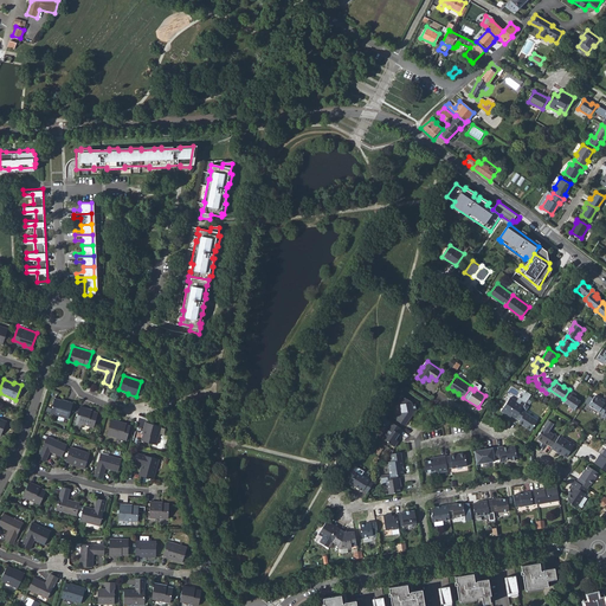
[(571,395),(573,392),(569,389),(563,399),(562,400),(571,405),(569,406),(575,410),(581,401),(575,397),(575,398),(571,395)]
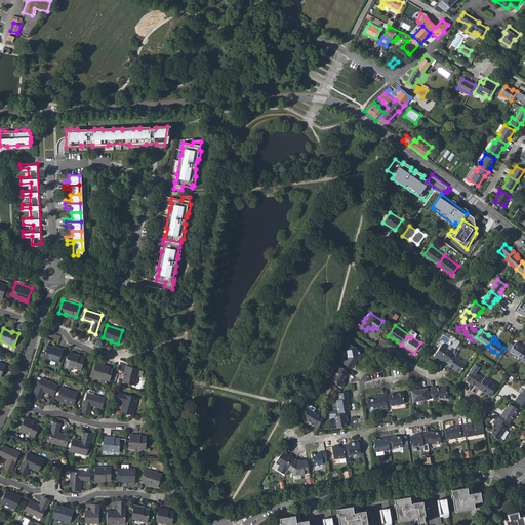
[(352,368),(360,354),(358,353),(358,350),(357,348),(351,344),(348,349),(349,356),(347,359),(344,359),(341,362),(352,368)]
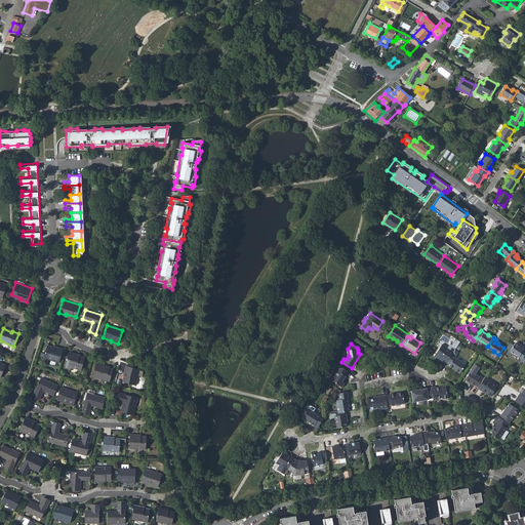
[(441,358),(447,361),(452,354),(454,351),(442,344),(435,355),(441,359),(441,358)]
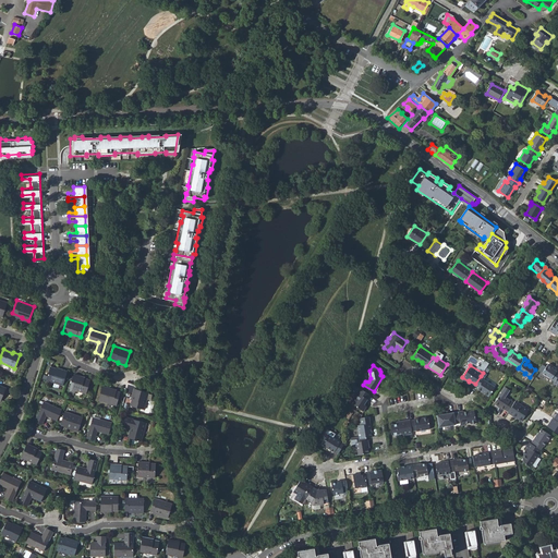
[(538,371),(555,381),(557,376),(557,372),(553,368),(548,365),(546,367),(543,365),(538,371)]
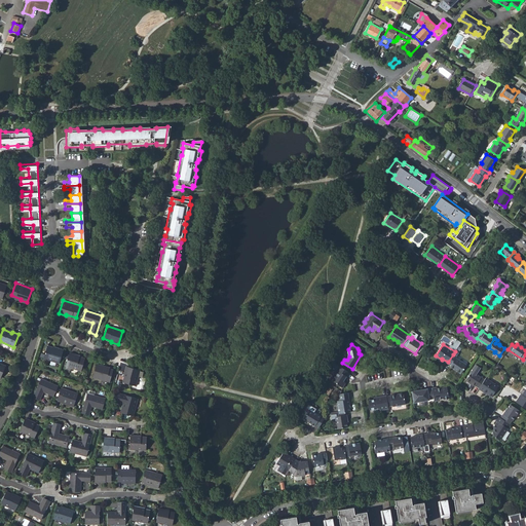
[(46,347),(42,359),(59,364),(63,350),(57,348),(57,349),(46,347)]
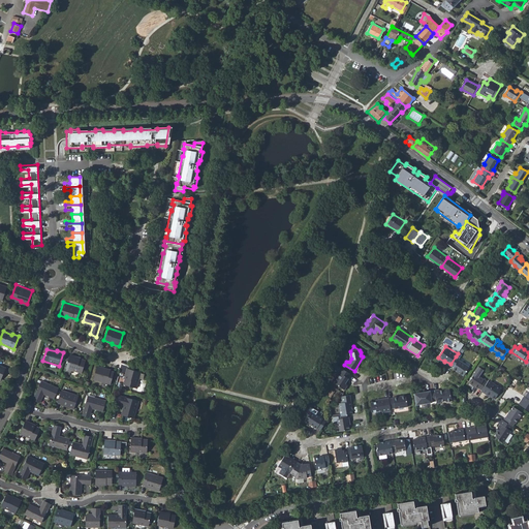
[(458,353),(456,356),(450,364),(454,367),(453,368),(463,375),(469,367),(458,360),(462,354),(459,352),(458,353)]
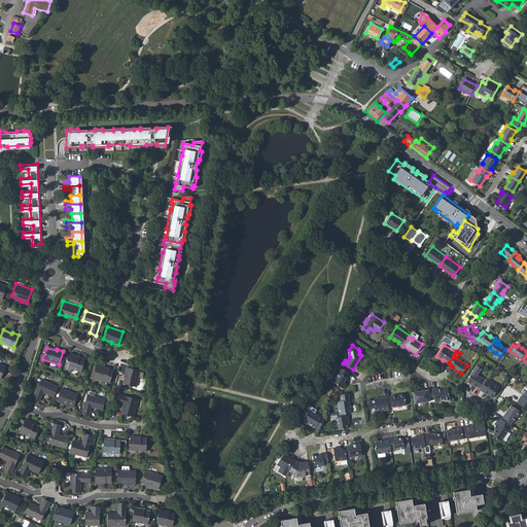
[(70,354),(66,366),(81,372),(85,360),(77,357),(77,356),(70,354)]
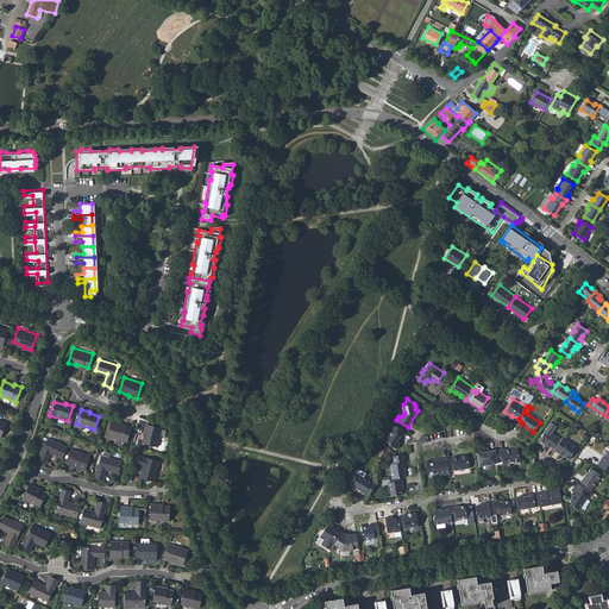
[(157,444),(163,425),(146,420),(144,429),(145,431),(143,440),(157,444)]
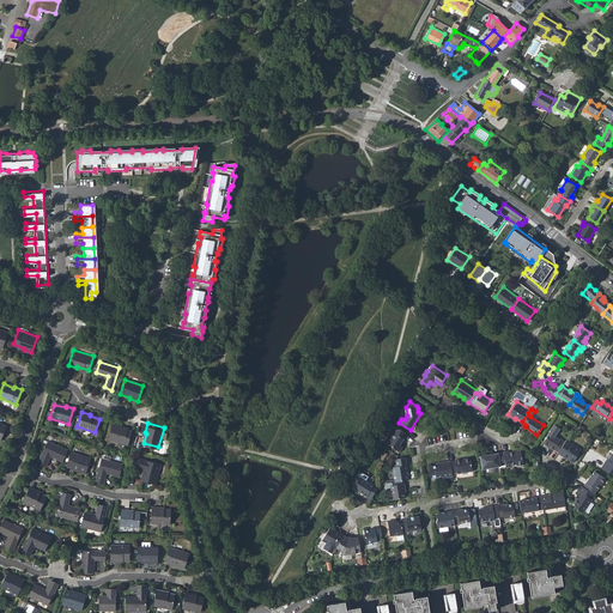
[(108,438),(128,445),(132,430),(113,424),(108,438)]
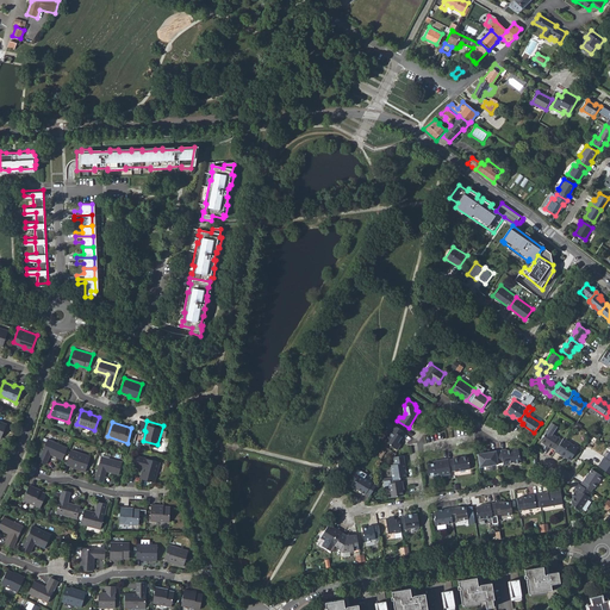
[(403,436),(405,431),(393,423),(390,428),(391,428),(386,435),(388,436),(385,441),(397,449),(400,443),(398,441),(402,436),(403,436)]
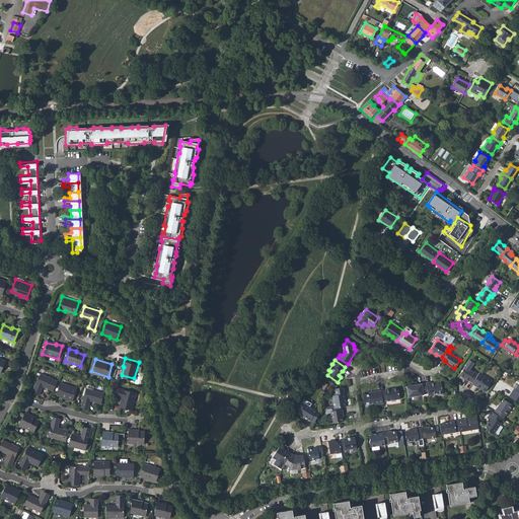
[(469,380),(472,383),(474,380),(478,374),(469,369),(474,362),(469,360),(459,375),(469,381),(469,380)]
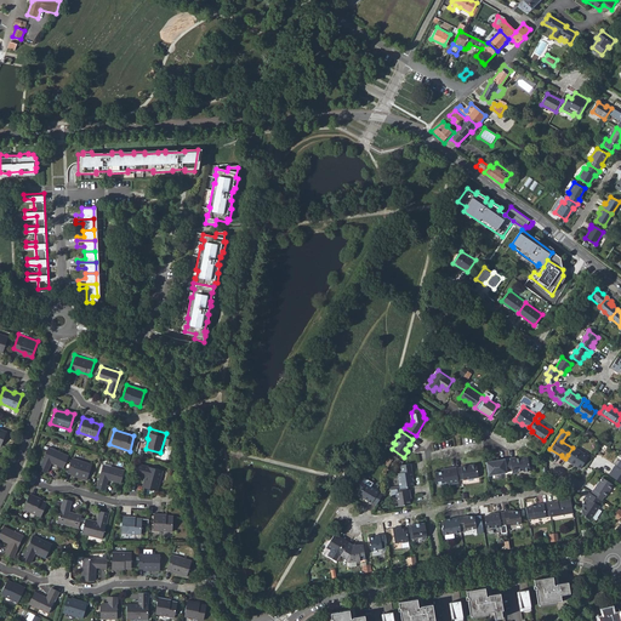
[(51,461),(64,467),(69,455),(49,446),(39,467),(47,471),(51,461)]
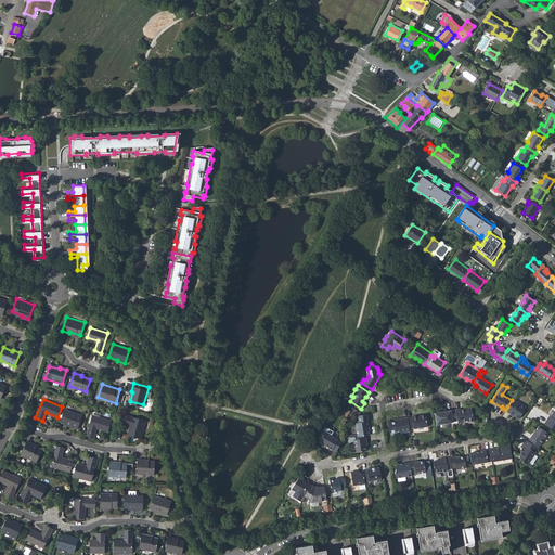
[(526,408),(513,399),(512,400),(507,407),(505,410),(512,414),(512,413),(519,418),(526,408)]
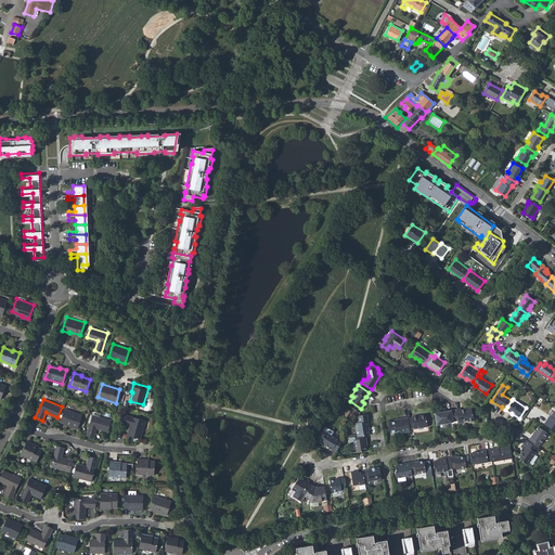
[(64,408),(61,420),(69,423),(69,424),(77,426),(81,413),(64,408)]
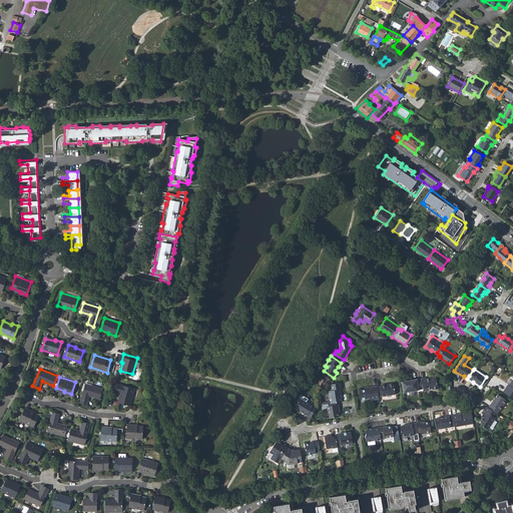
[(426,377),(422,378),(424,389),(424,391),(428,390),(428,389),(432,388),(433,389),(441,388),(440,382),(437,382),(436,378),(434,379),(433,377),(426,378),(426,377)]
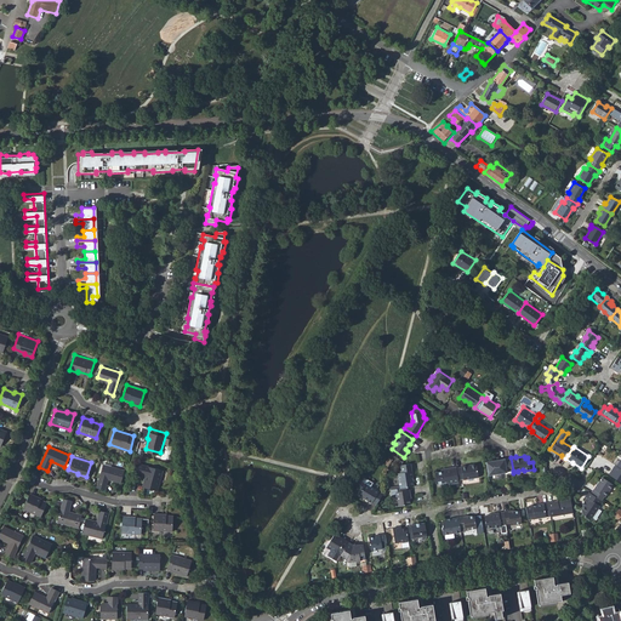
[(507,471),(513,471),(511,457),(505,459),(488,461),(490,476),(496,474),(502,473),(508,472),(507,471)]
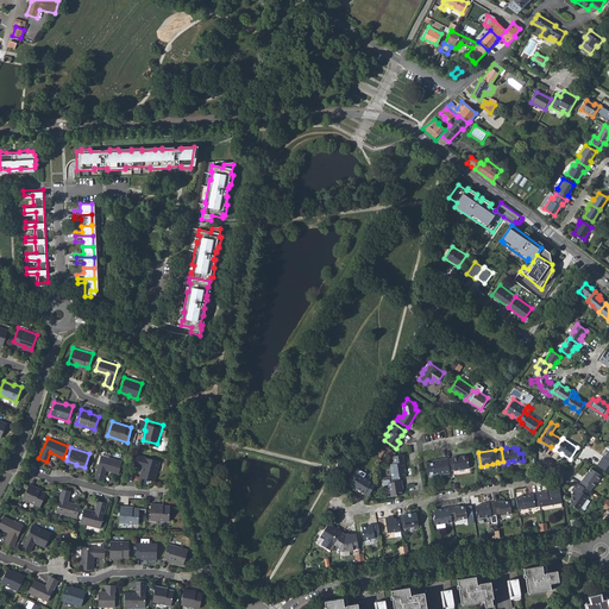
[(597,465),(608,472),(608,451),(603,459),(602,459),(597,465)]
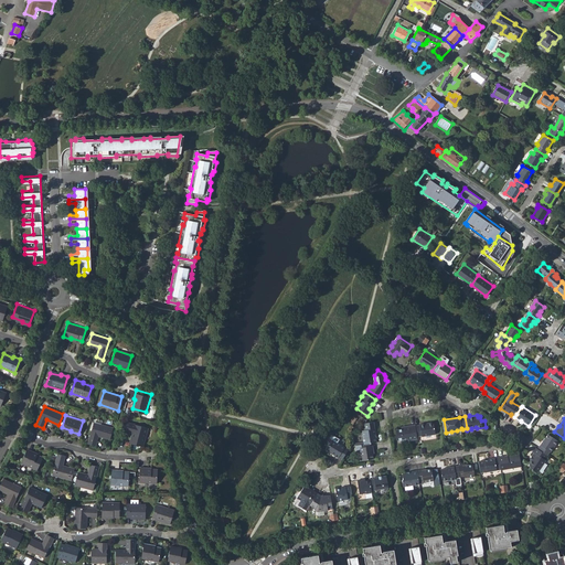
[(132,432),(130,440),(144,445),(148,426),(126,420),(124,429),(132,432)]
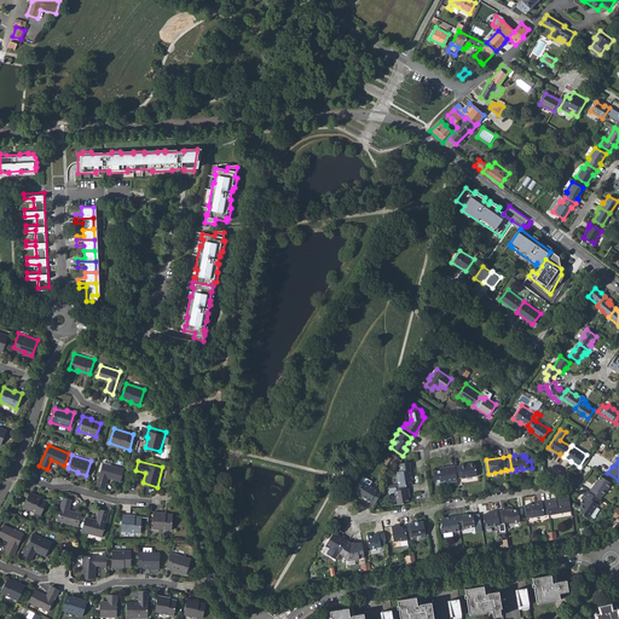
[(461,466),(456,466),(457,478),(463,476),(463,478),(478,475),(475,461),(461,464),(461,466)]
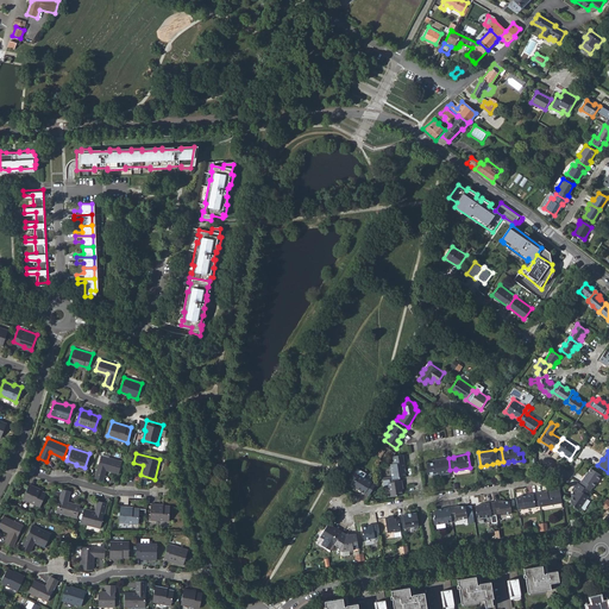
[(106,470),(119,473),(123,460),(102,454),(95,476),(102,479),(106,470)]
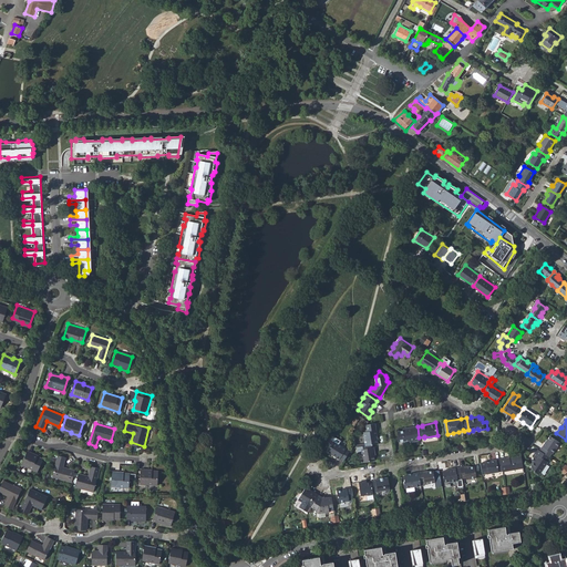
[(375,430),(374,423),(367,424),(367,430),(364,430),(364,432),(363,432),(366,445),(373,444),(378,443),(377,435),(378,435),(377,430),(375,430)]
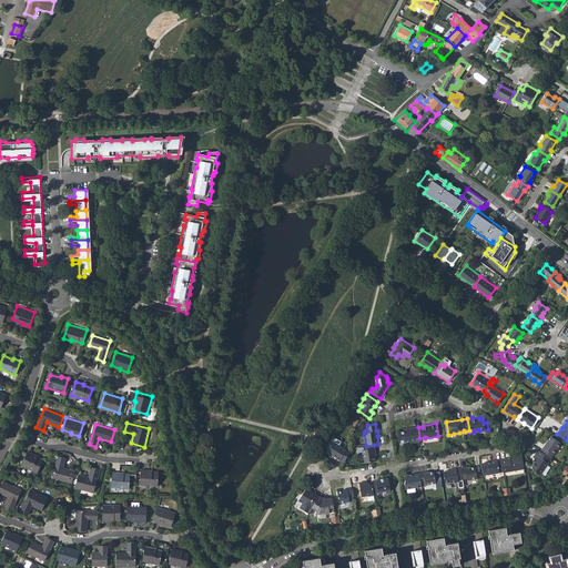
[(411,443),(421,442),(419,438),(418,427),(417,426),(408,428),(408,430),(398,432),(401,444),(409,442),(411,443)]
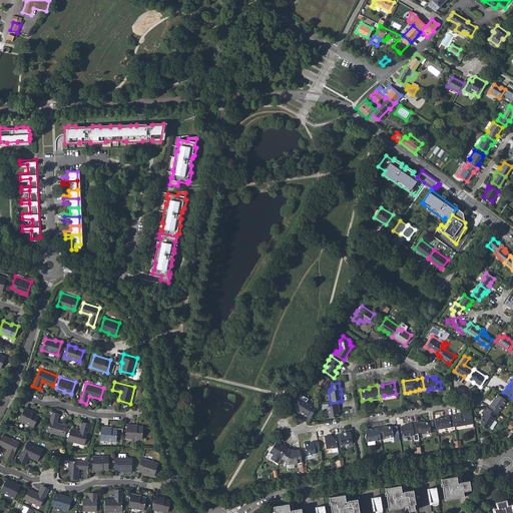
[(492,405),(491,404),(489,407),(497,413),(499,410),(500,410),(507,400),(498,395),(496,398),(495,397),(493,401),(494,401),(492,405)]
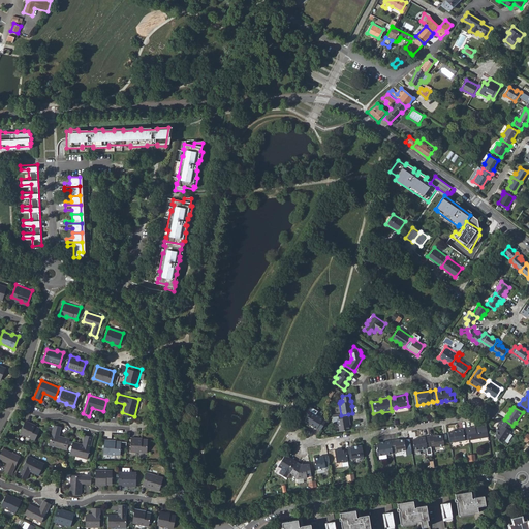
[(317,427),(321,429),(325,421),(315,414),(311,412),(308,416),(307,415),(305,419),(313,424),(312,425),(317,428),(317,427)]
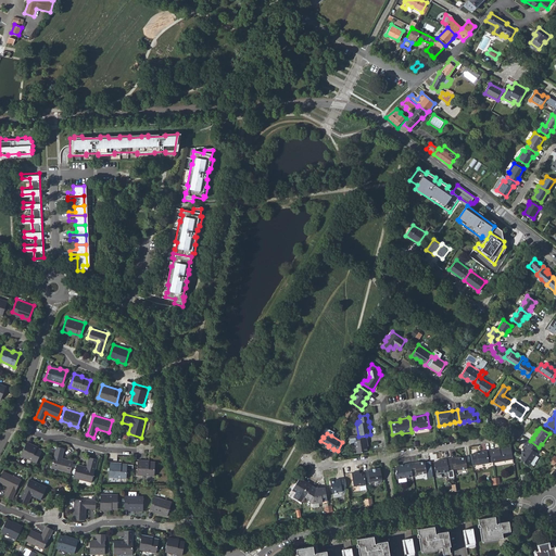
[(355,441),(357,453),(368,451),(367,443),(368,443),(367,439),(366,439),(366,436),(358,437),(356,437),(356,441),(355,441)]
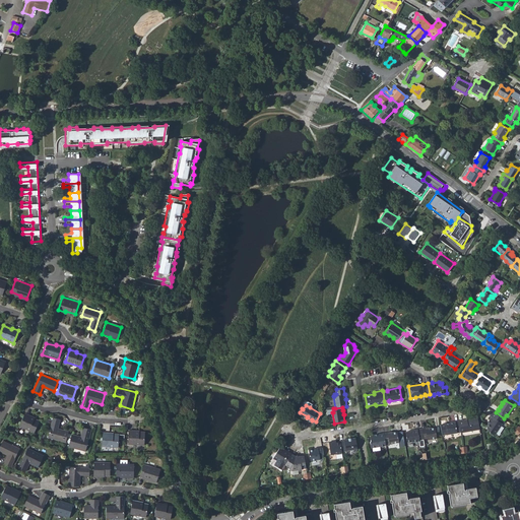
[(501,421),(504,418),(496,412),(494,411),(491,414),(493,416),(491,419),(492,420),(488,426),(489,431),(495,435),(503,423),(501,421)]
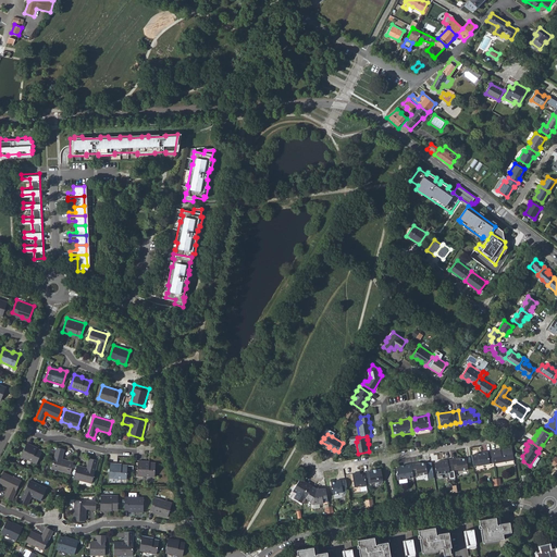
[(23,444),(17,457),(34,463),(38,452),(29,447),(29,446),(23,444)]
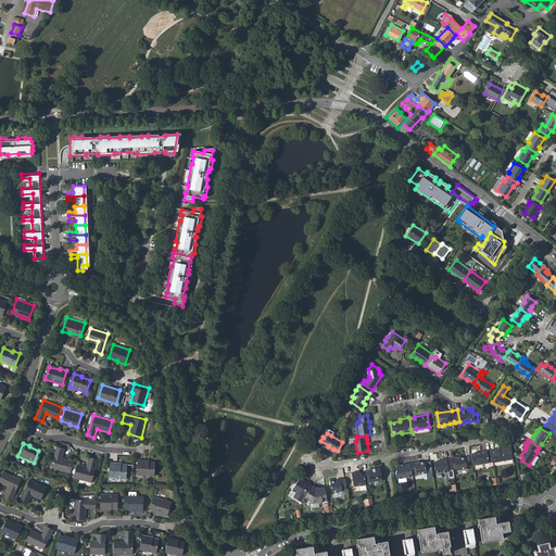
[(49,467),(68,474),(72,462),(61,458),(63,450),(55,447),(49,467)]
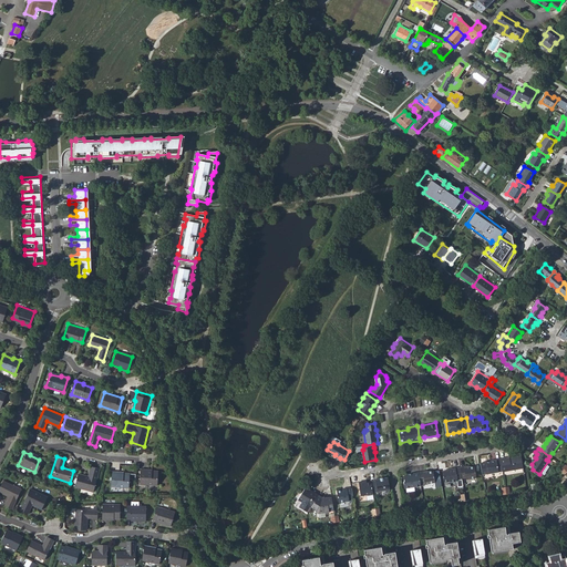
[(503,471),(523,467),(521,456),(513,457),(509,460),(509,457),(501,459),(503,471)]
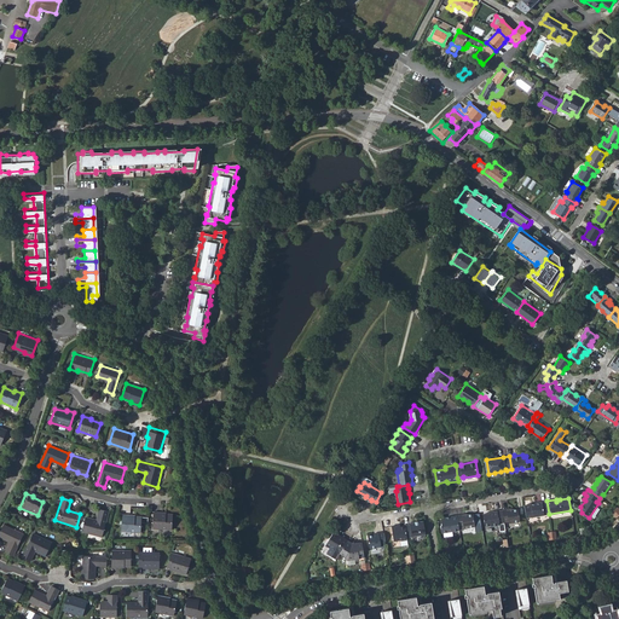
[(527,518),(549,514),(547,501),(542,502),(542,503),(525,505),(527,518)]
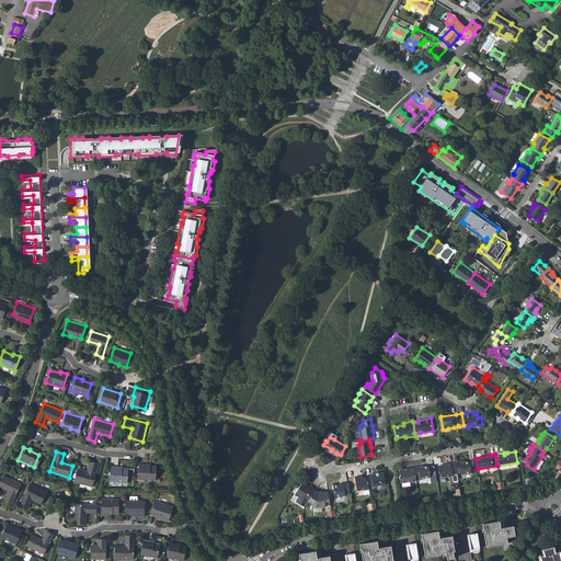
[(459,461),(456,462),(457,472),(461,472),(461,474),(471,472),(469,462),(459,462),(459,461)]
